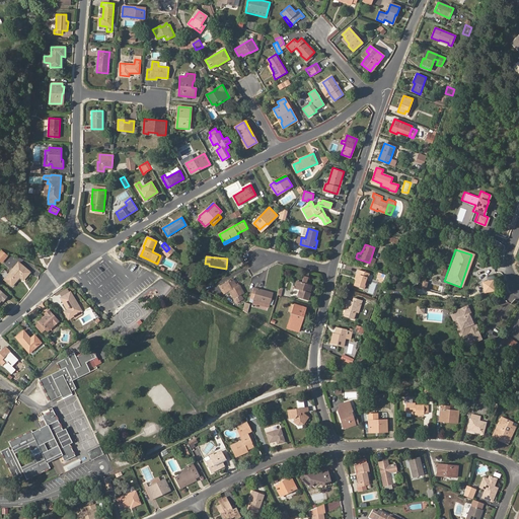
[(368,266),(374,267),(376,260),(371,257),(369,263),(368,266)]
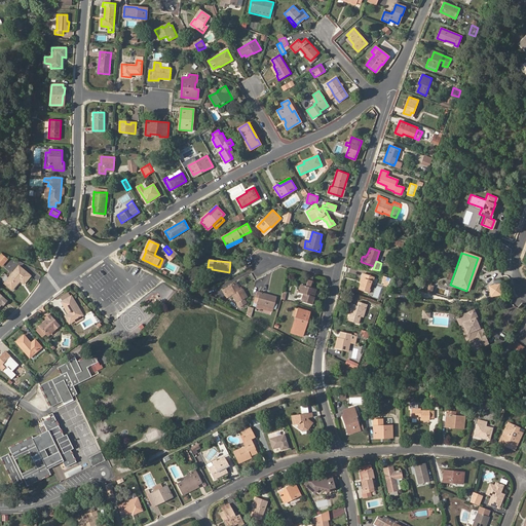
[(20,280),(24,285),(30,276),(19,266),(4,284),(11,291),(20,280)]
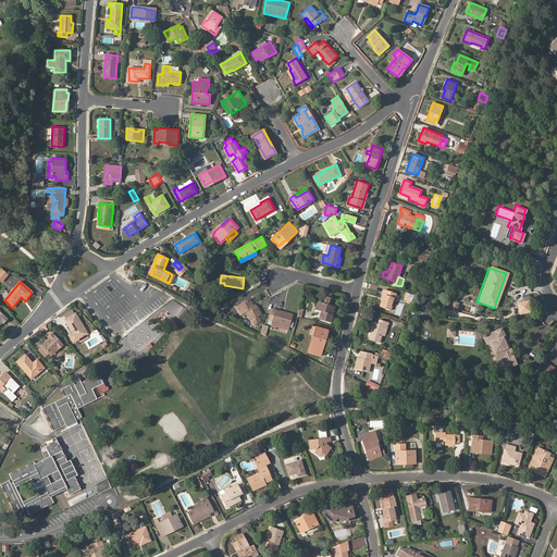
[(380,307),(391,310),(396,294),(384,289),(381,300),(382,300),(380,307)]
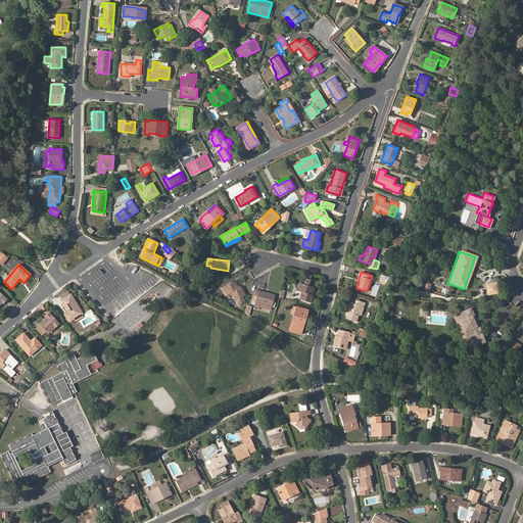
[(313,295),(310,294),(312,287),(308,286),(311,279),(306,278),(304,285),(298,283),(296,290),(298,290),(296,297),(311,302),(313,295)]
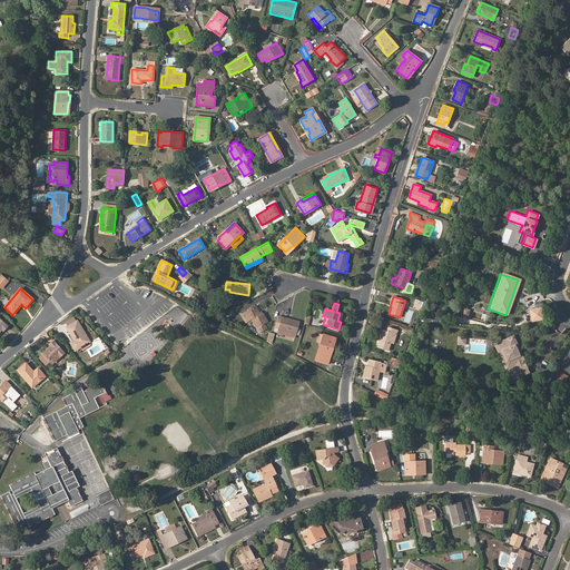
[(265,323),(268,321),(263,312),(259,314),(258,312),(255,305),(241,314),(245,323),(252,320),(259,333),(267,328),(265,323)]
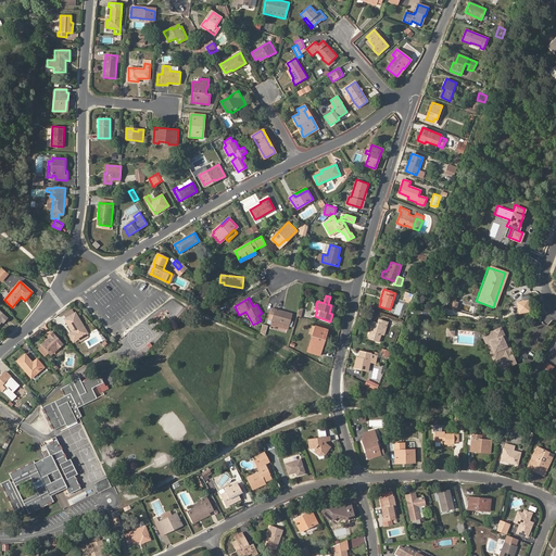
[(529,303),(519,306),(522,315),(531,313),(529,303)]
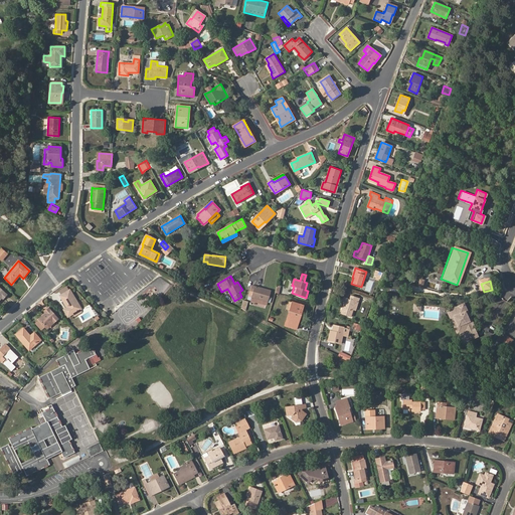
[(251,302),(267,306),(271,291),(250,285),(248,295),(252,297),(251,302)]
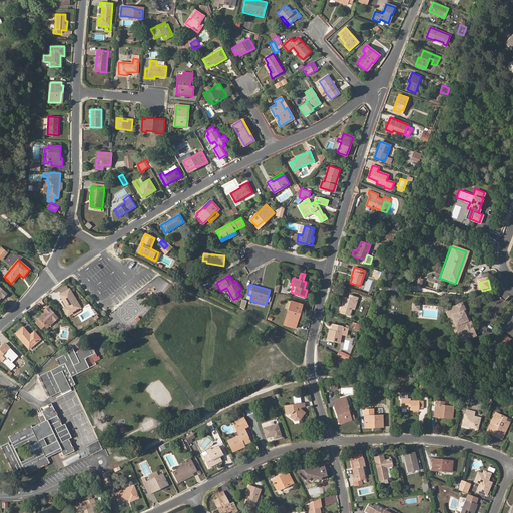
[(80,307),(77,302),(69,289),(68,290),(61,294),(60,295),(66,306),(68,308),(64,311),(68,318),(82,310),(80,307)]
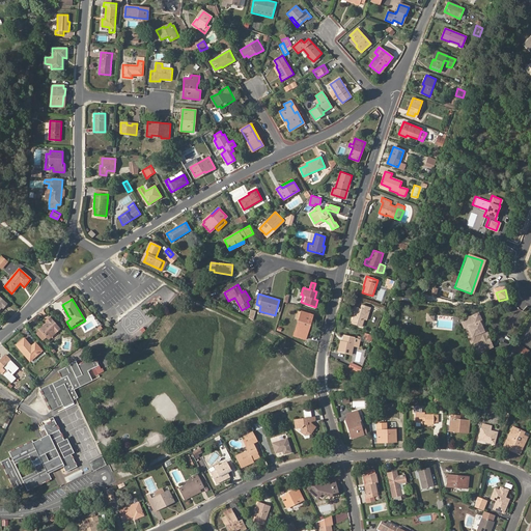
[(352,323),(362,326),(367,310),(370,310),(371,307),(361,304),(360,307),(357,306),(352,323)]
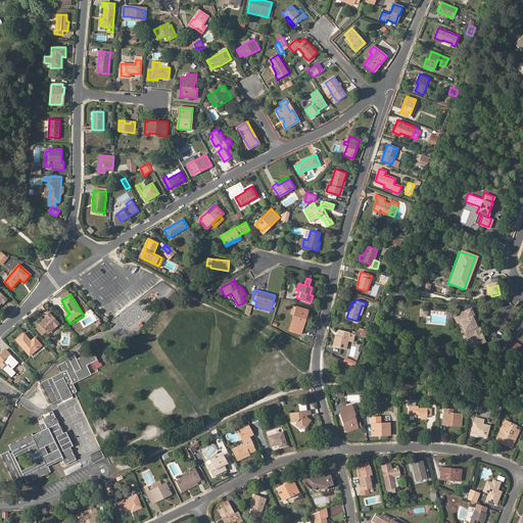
[(289,330),(300,334),(306,316),(304,316),(306,310),(293,305),(291,313),(294,315),(289,330)]
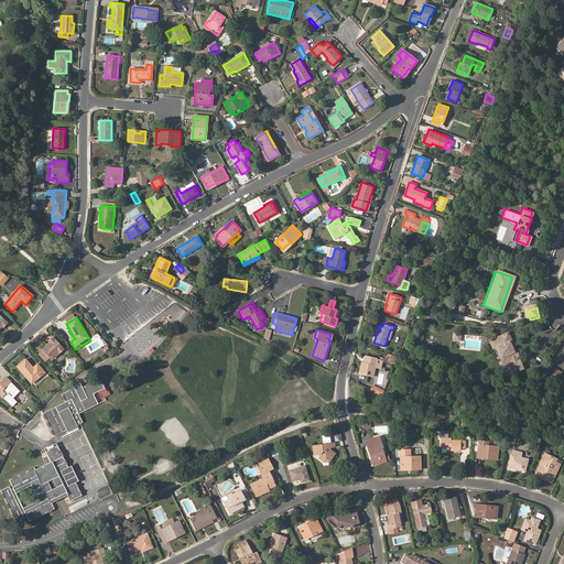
[(462,342),(462,332),(454,332),(453,340),(462,342)]
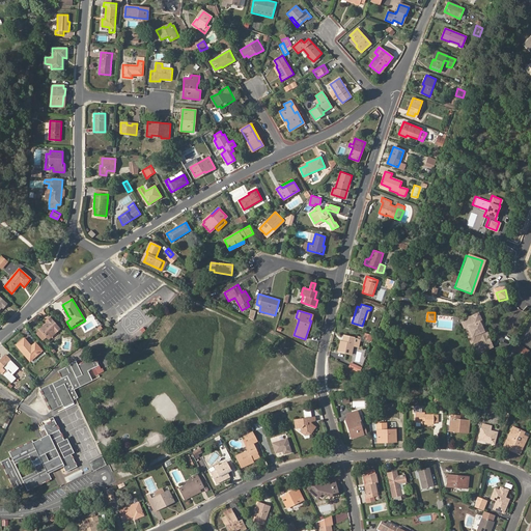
[(55,334),(60,329),(51,317),(46,322),(47,323),(39,330),(46,336),(47,338),(50,335),(52,336),(53,337),(55,335),(55,334)]
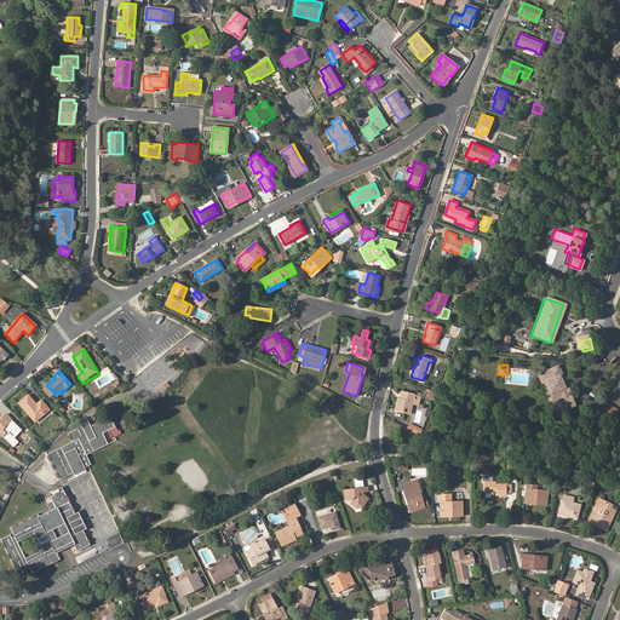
[(544,379),(555,374),(554,373),(534,382),(546,408),(551,406),(541,385),(546,384),(544,379)]
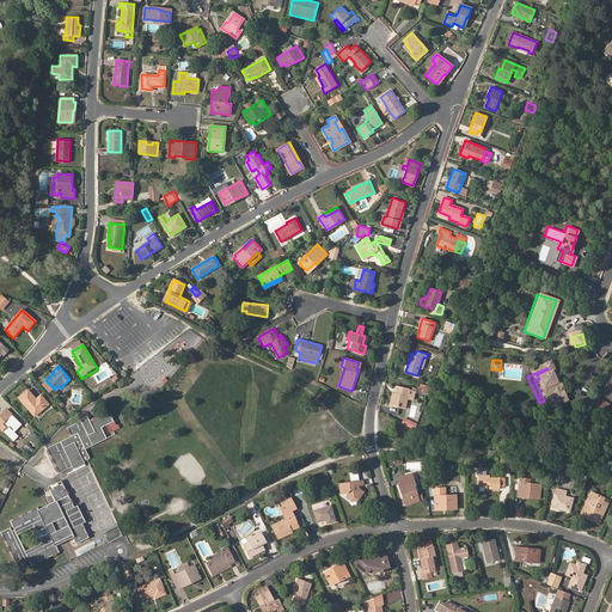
[(537,374),(539,379),(534,380),(544,401),(551,398),(552,402),(550,403),(554,411),(563,407),(548,369),(537,374)]
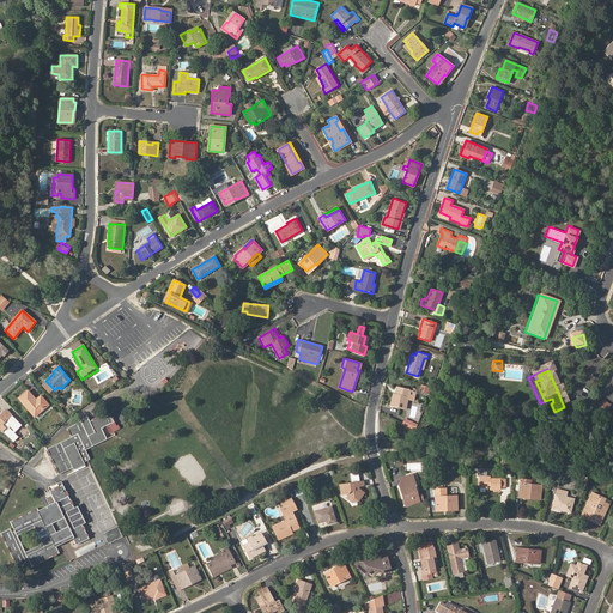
[(42,384),(49,393),(53,388),(46,381),(42,384)]
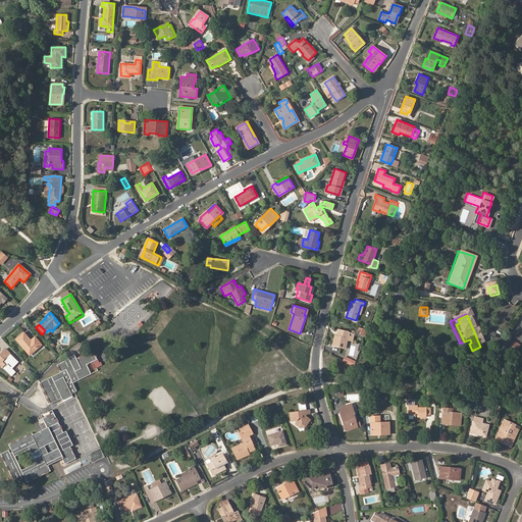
[(348,341),(353,342),(355,333),(338,329),(337,334),(336,336),(334,336),(332,345),(346,348),(348,341)]
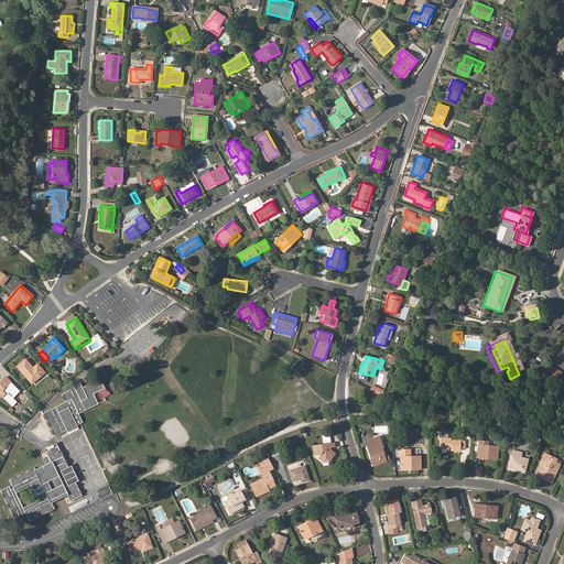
[(31,383),(44,372),(38,365),(33,368),(25,359),(18,366),(31,383)]
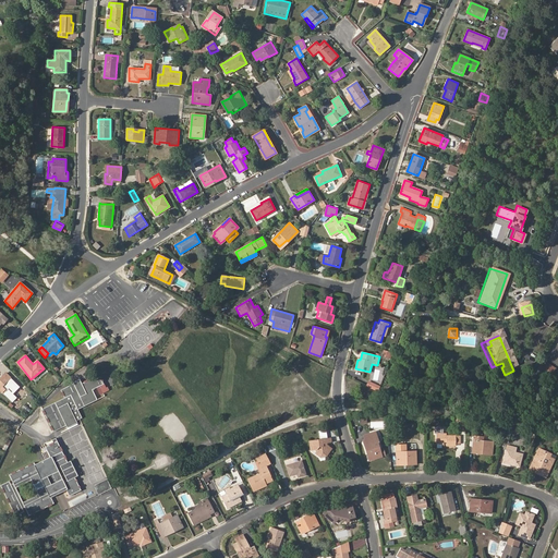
[(543,360),(537,370),(553,377),(557,367),(543,360)]
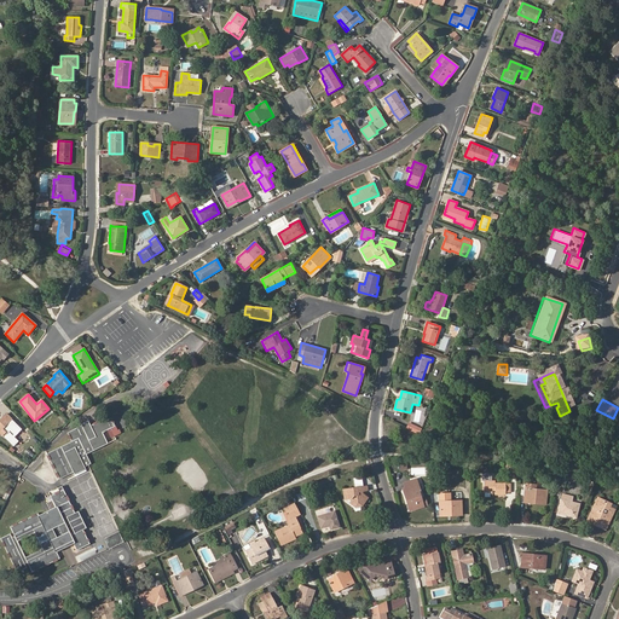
[(560,416),(556,408),(549,410),(554,418),(560,416)]
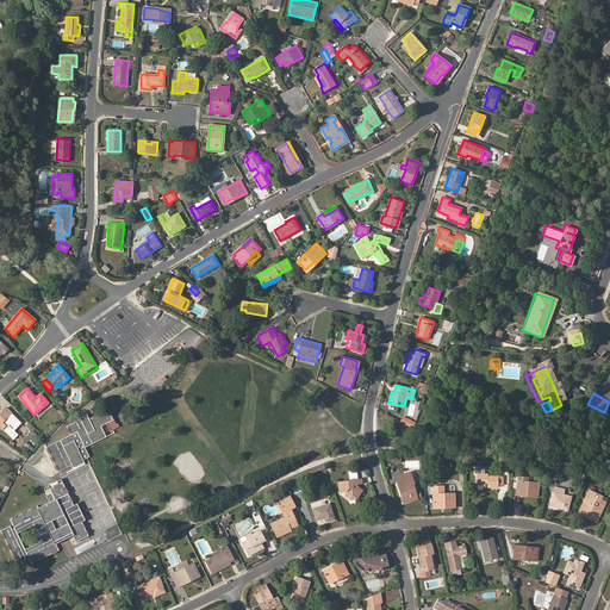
[(13,429),(10,424),(16,417),(6,408),(2,411),(4,412),(0,416),(0,425),(8,434),(13,429)]
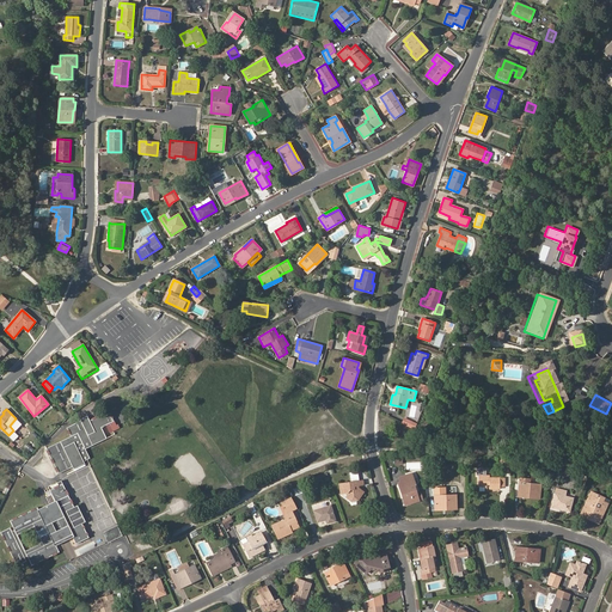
[(86,450),(106,439),(102,427),(109,423),(111,428),(116,426),(109,411),(90,421),(87,416),(80,420),(80,421),(67,428),(71,436),(47,448),(59,473),(73,466),(63,447),(74,442),(84,461),(90,458),(86,450)]
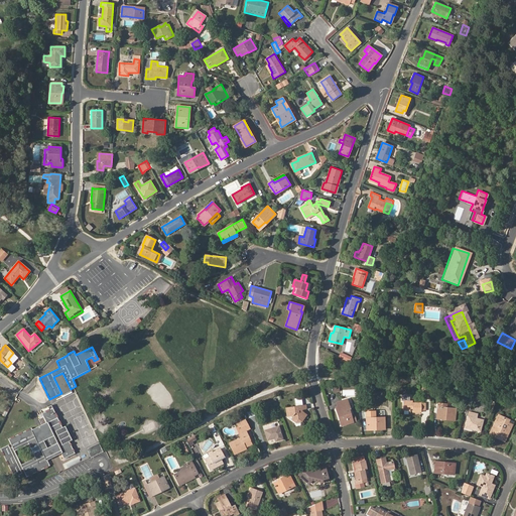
[(62,395),(72,391),(71,389),(62,373),(53,377),(61,393),(62,395)]
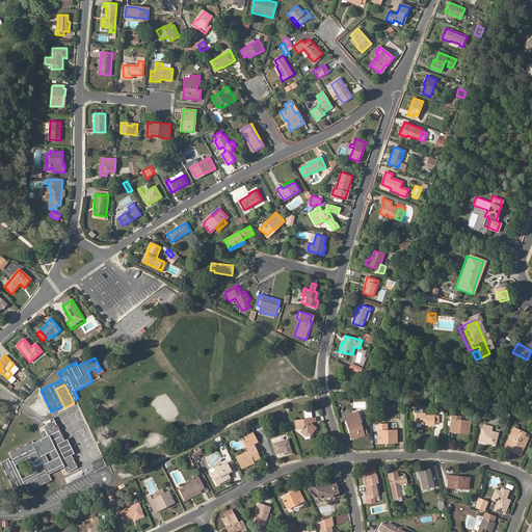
[(361,421),(358,411),(347,416),(348,419),(351,428),(349,429),(352,439),(367,434),(365,427),(362,428),(360,422),(361,421)]
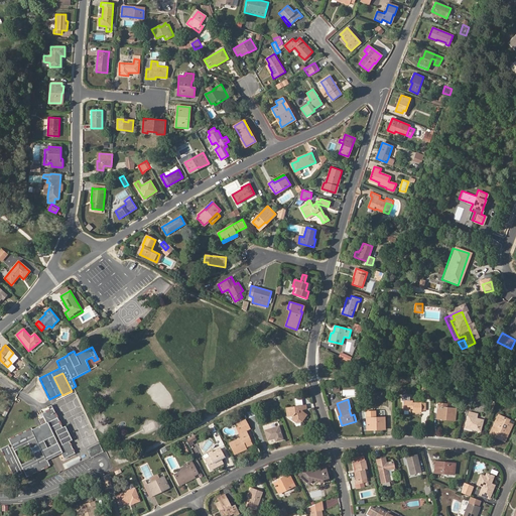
[(413,402),(413,400),(403,400),(403,410),(413,410),(413,412),(421,412),(422,410),(426,410),(425,403),(422,403),(421,402),(413,402)]
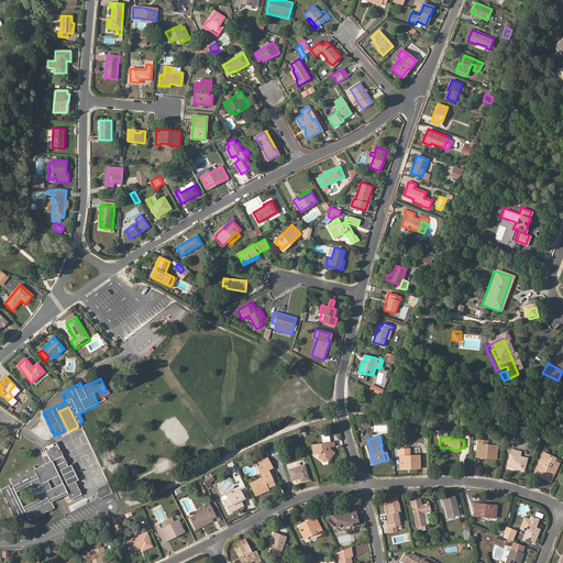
[(488,444),(488,441),(478,440),(477,454),(485,455),(484,457),(496,459),(498,445),(488,444)]
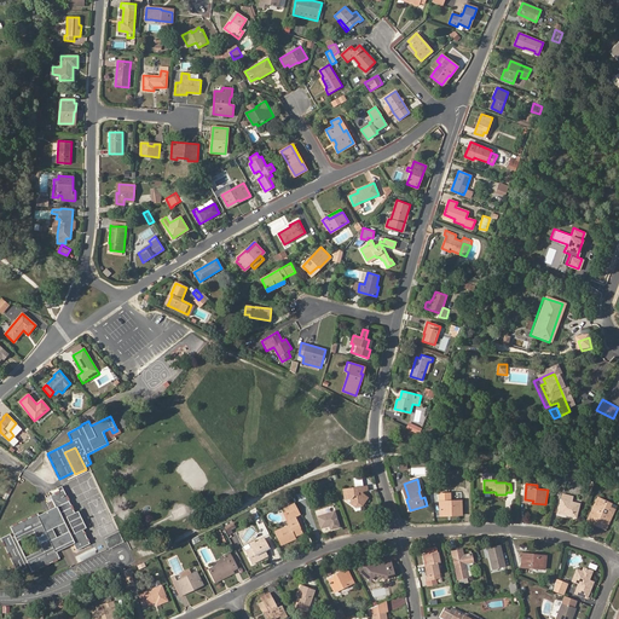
[(363,486),(357,487),(345,489),(346,495),(348,495),(350,499),(353,499),(353,504),(358,507),(363,505),(365,503),(364,493),(362,493),(362,492),(369,491),(369,485),(363,486)]
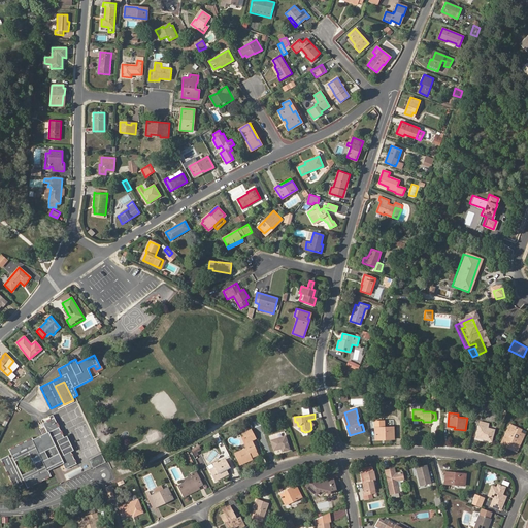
[(48,470),(63,463),(65,469),(76,463),(70,452),(64,455),(57,440),(64,437),(54,418),(39,425),(40,428),(44,426),(47,432),(33,439),(32,437),(8,449),(12,457),(10,458),(8,455),(1,459),(15,488),(23,484),(22,481),(24,480),(28,488),(51,476),(48,470)]
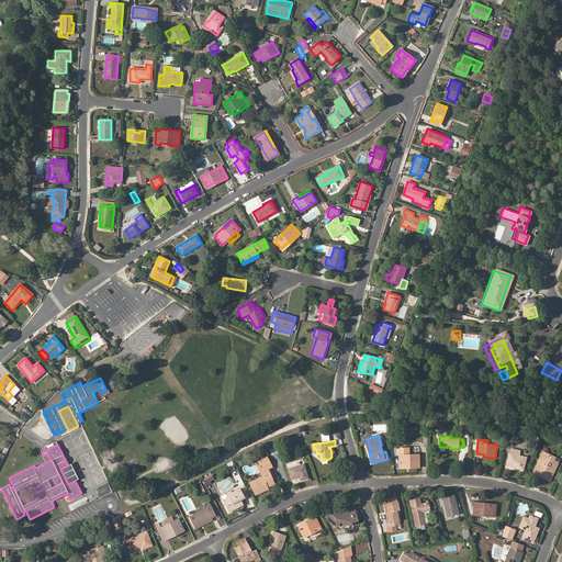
[(409,454),(409,448),(398,448),(400,465),(409,464),(411,468),(419,468),(419,454),(409,454)]
